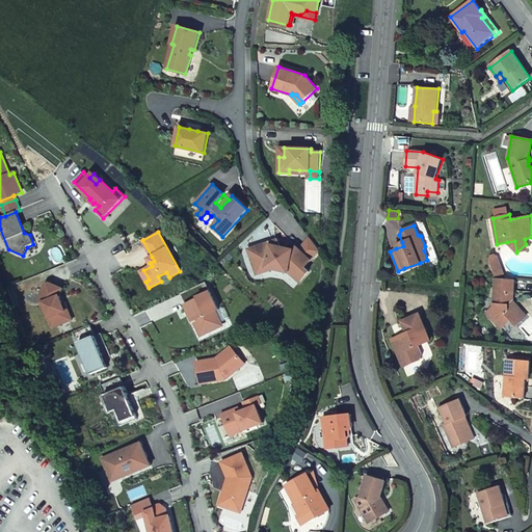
[(248,249),(255,269),(268,264),(273,269),(289,271),(294,278),(306,269),(302,265),(320,250),(310,238),(299,249),(296,246),(293,249),(280,247),(280,243),(271,245),(270,242),(248,249)]
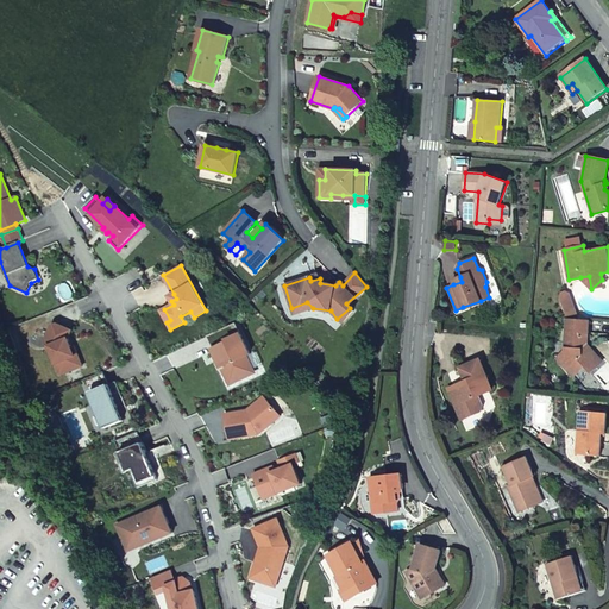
[(589,276),(581,277),(591,289),(589,276)]
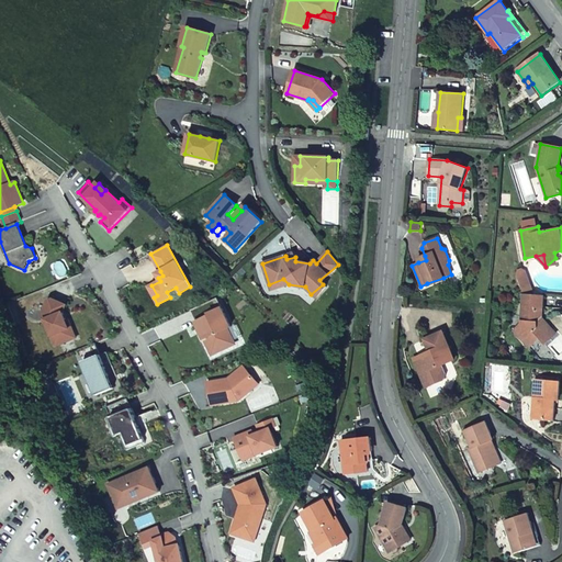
[(428,287),(445,280),(444,278),(427,283),(428,287)]
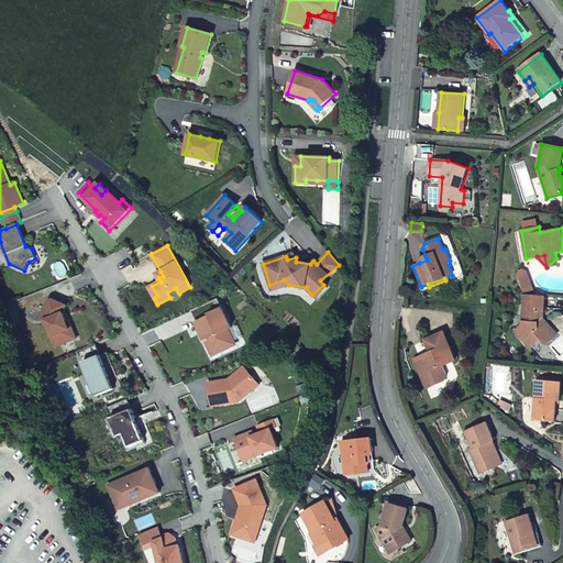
[(269,285),(272,290),(289,285),(284,279),(269,285)]
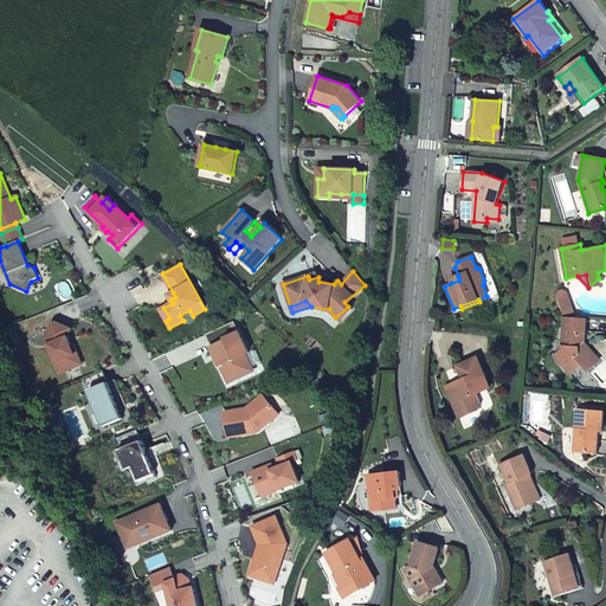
[(169,318),(163,308),(160,310),(166,321),(169,318)]
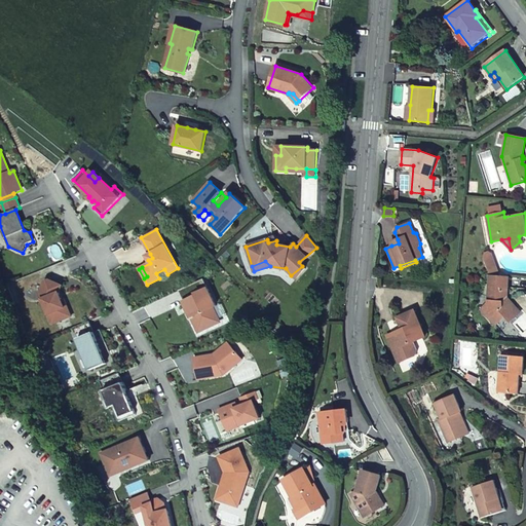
[(513,304),(505,297),(504,298),(502,296),(506,292),(509,276),(489,274),(487,302),(479,309),(493,325),(503,316),(509,322),(517,314),(510,306),(513,304)]
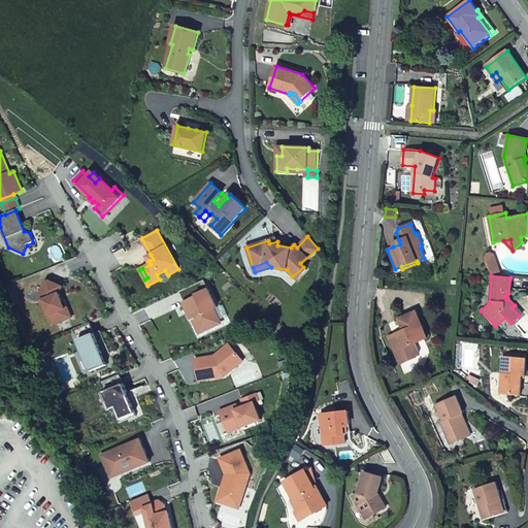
[(40,294),(53,326),(71,318),(68,308),(65,309),(63,302),(60,294),(62,287),(48,281),(45,283),(40,294)]
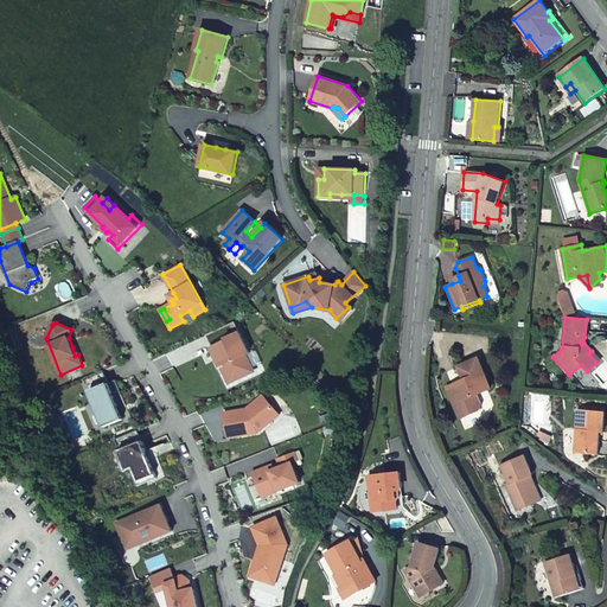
[(235,323),(206,336),(221,368),(224,365),(232,382),(248,375),(249,368),(244,356),(249,353),(235,323)]
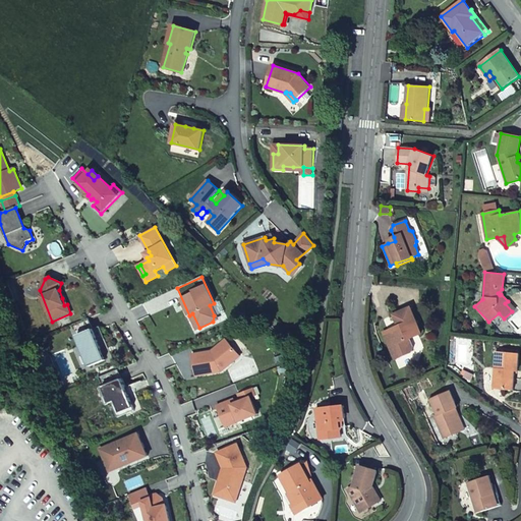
[(505,303),(512,311),(515,309),(508,301),(505,303)]
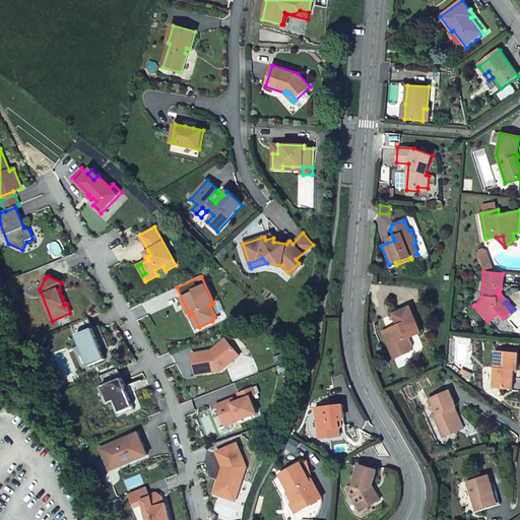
[(400,328),(395,330),(392,328),(383,332),(392,354),(401,350),(402,355),(411,351),(412,345),(409,338),(421,333),(410,308),(394,315),(398,326),(400,328)]
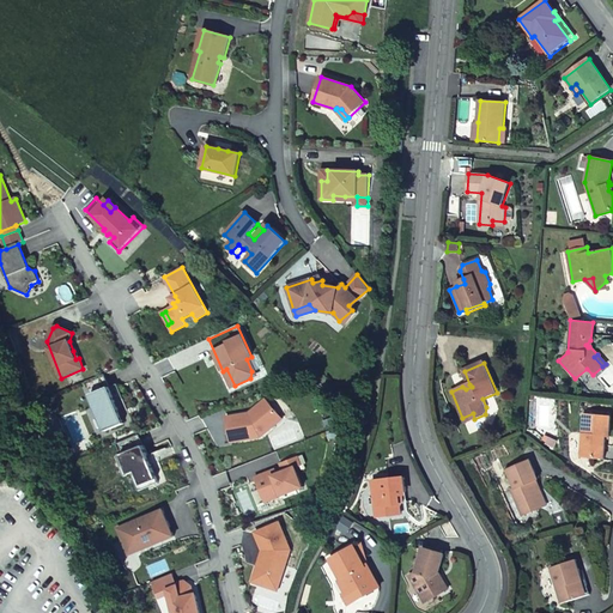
[(104,375),(85,382),(105,432),(125,424),(115,402),(123,400),(119,387),(110,390),(109,387),(104,375)]
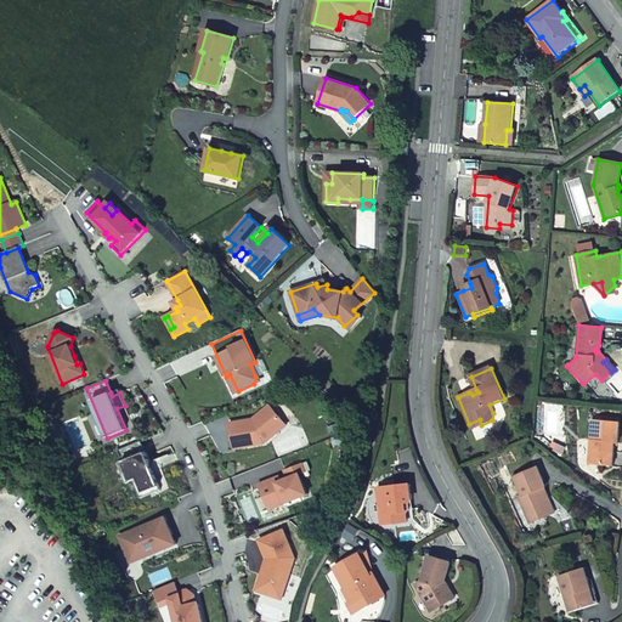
[(258,419),(230,424),(235,450),(265,445),(280,431),(273,425),(281,418),(270,406),(259,414),(261,417),(258,419)]
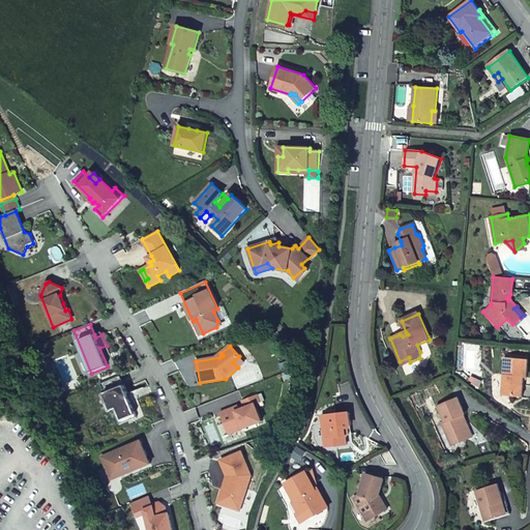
[(244,362),(239,356),(233,362),(238,367),(244,362)]
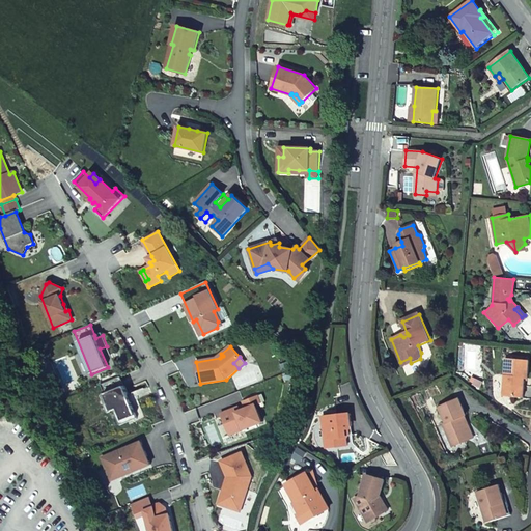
[(505,359),(502,395),(509,396),(522,397),(523,386),(524,378),(527,379),(529,361),(505,359)]
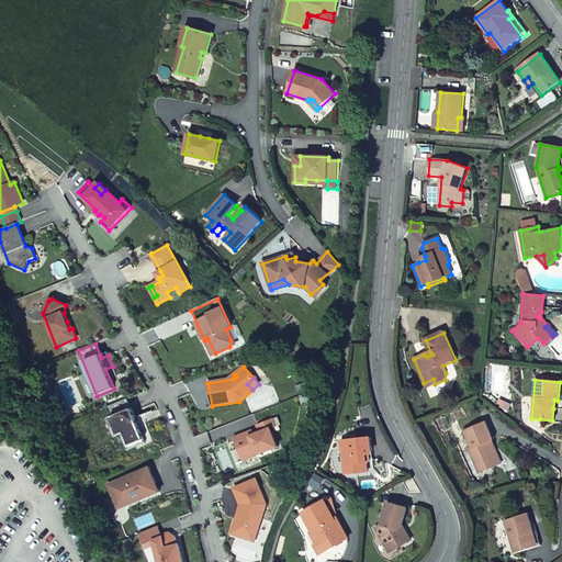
[(245,434),(233,438),(242,461),(278,447),(271,429),(276,427),(272,419),(257,425),(260,433),(254,435),(247,438),(245,434)]
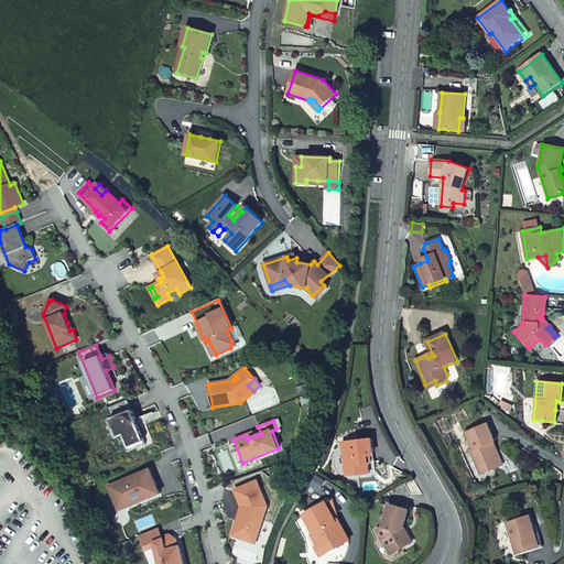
[(498,462),(490,444),(494,443),(496,442),(488,425),(466,434),(474,451),(470,452),(480,476),(494,470),(498,462)]
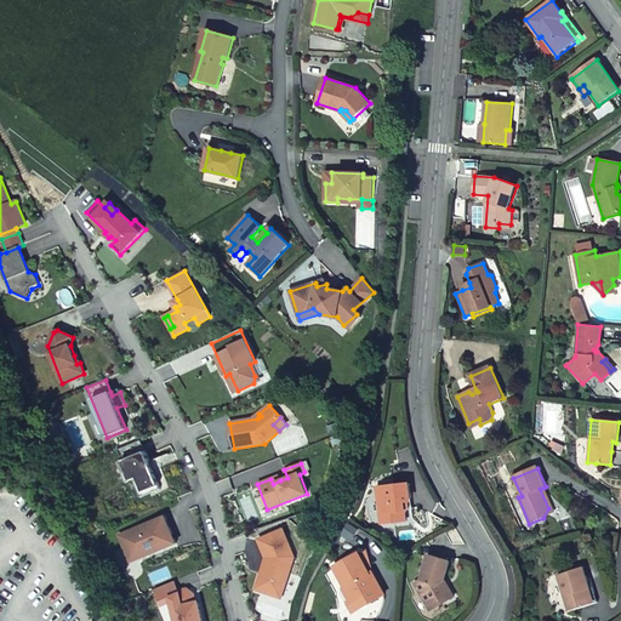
[(409,483),(376,486),(379,502),(380,502),(381,512),(379,512),(381,523),(405,520),(404,508),(404,501),(409,501),(410,497),(409,483)]
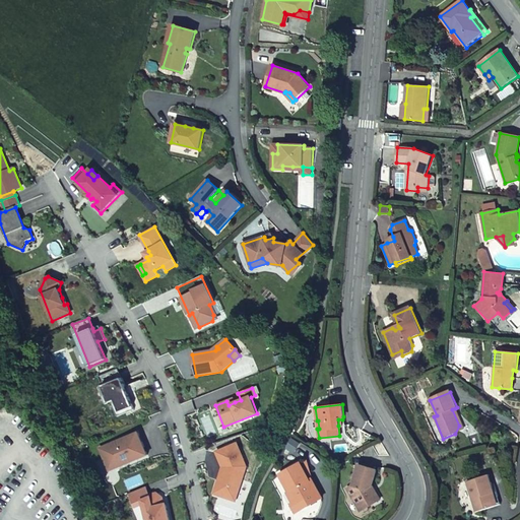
[(465,430),(455,408),(452,409),(459,426),(455,434),(465,430)]
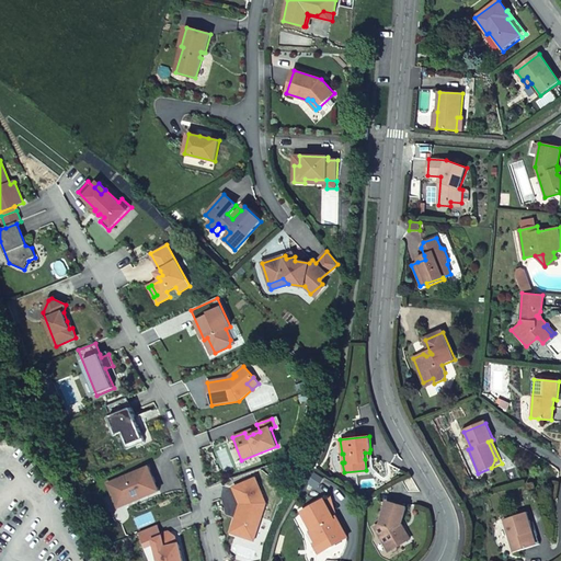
[(149,467),(107,484),(117,508),(159,491),(149,467)]
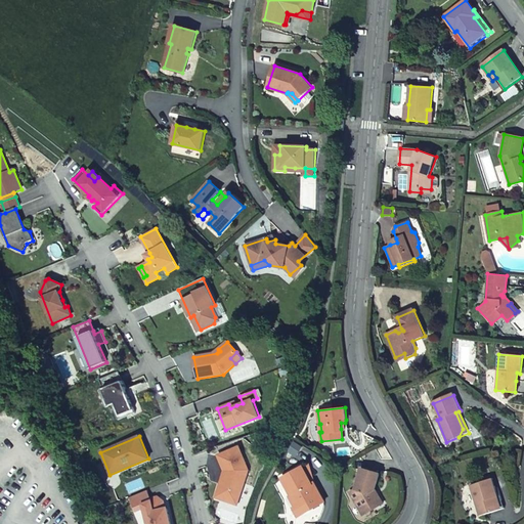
[(221,483),(216,497),(237,505),(250,471),(239,447),(219,455),(225,471),(222,480),(223,481),(222,484),(221,483)]
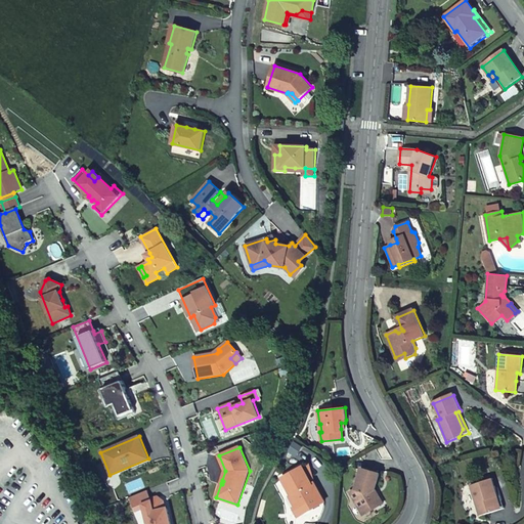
[(281,478),(291,495),(290,496),(295,507),(302,503),(308,499),(312,508),(324,501),(314,482),(311,484),(302,467),(281,478)]
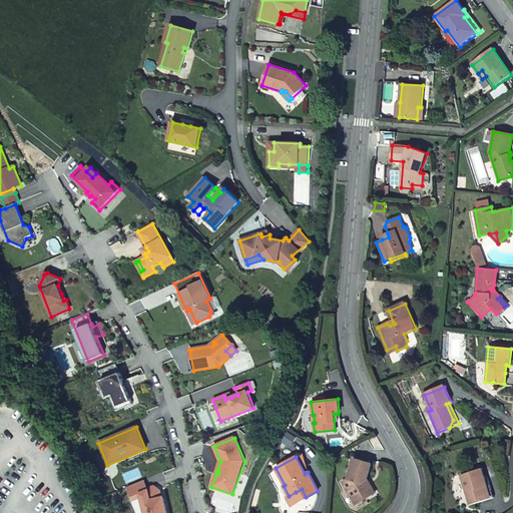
[(354,459),(348,478),(343,481),(353,499),(363,494),(365,498),(375,493),(370,483),(367,484),(366,482),(367,478),(372,464),(354,459)]
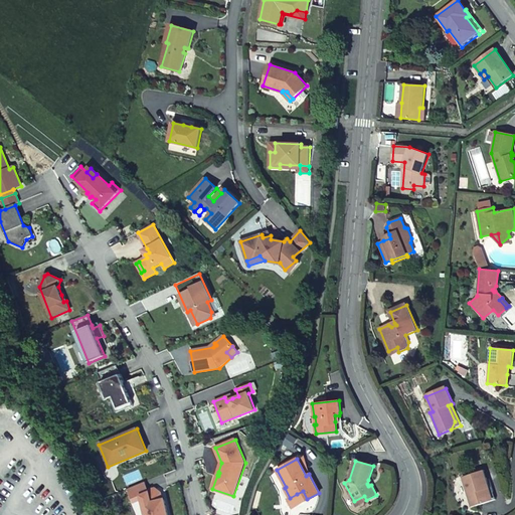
[(463,478),(472,508),(491,502),(487,490),(490,489),(490,488),(487,481),(484,472),(463,478)]
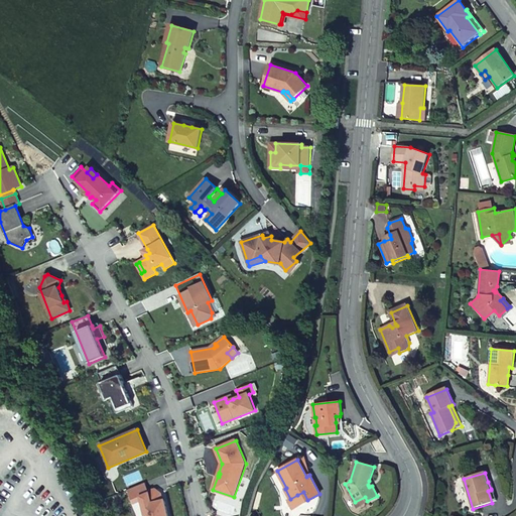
[(145,483),(128,490),(132,501),(142,497),(146,515),(151,514),(151,515),(168,515),(165,501),(162,501),(162,498),(157,499),(154,498),(152,492),(149,493),(145,483)]
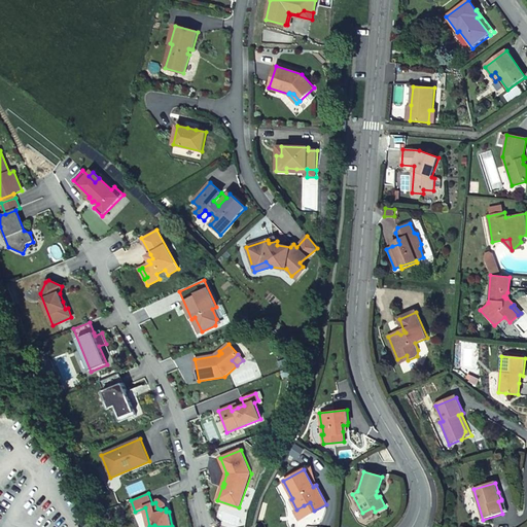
[(508,512),(504,498),(501,499),(501,500),(498,501),(502,514),(508,512)]
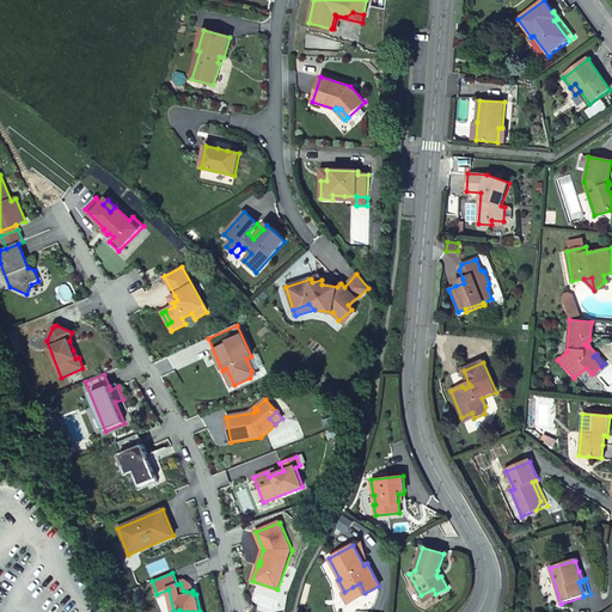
[(185,582),(181,583),(183,591),(187,592),(193,591),(191,586),(185,582)]
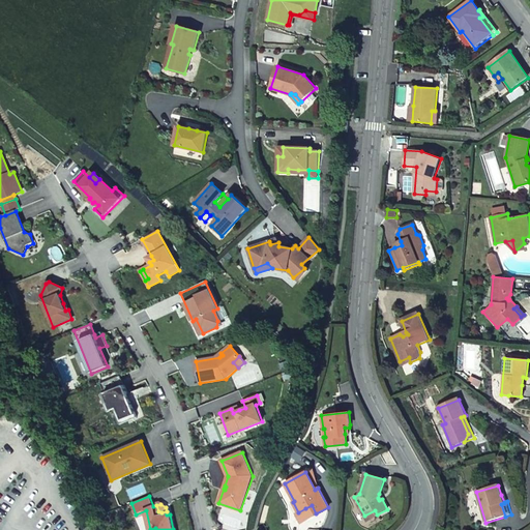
[(316,513),(312,505),(305,508),(311,517),(316,513)]
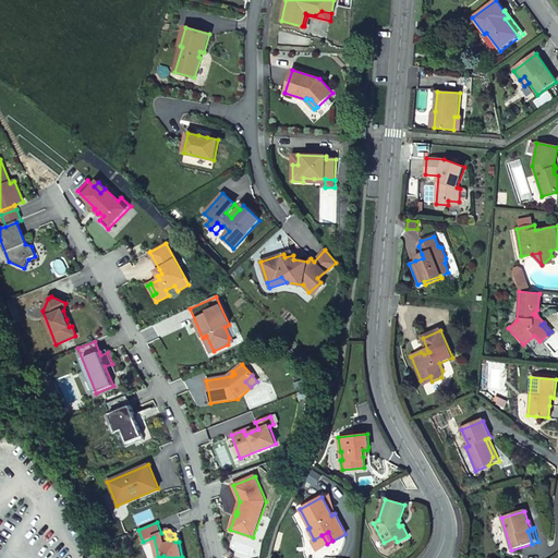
[(386,548),(397,542),(395,537),(384,543),(386,548)]
